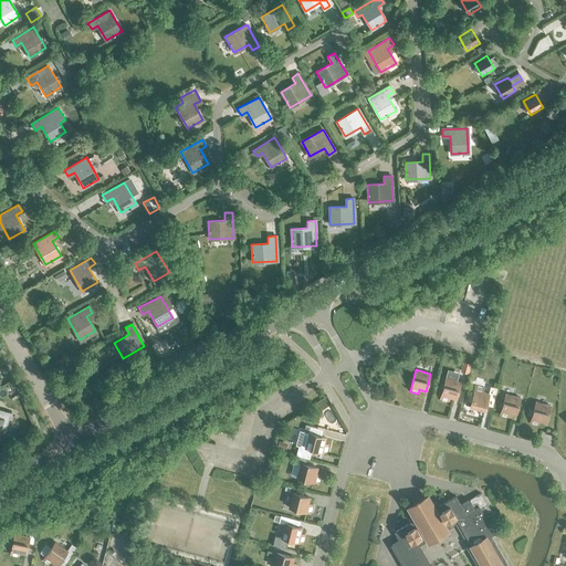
[(450,398),(456,399),(460,381),(446,378),(440,399),(449,401),(450,398)]
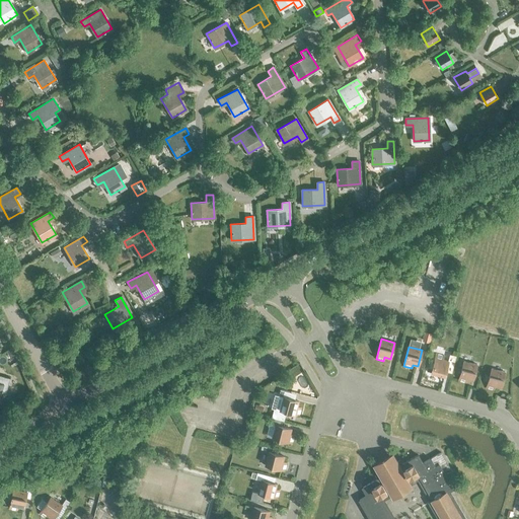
[(449,354),(448,361),(443,360),(444,356),(436,354),(431,374),(444,377),(447,366),(453,367),(456,356),(449,354)]
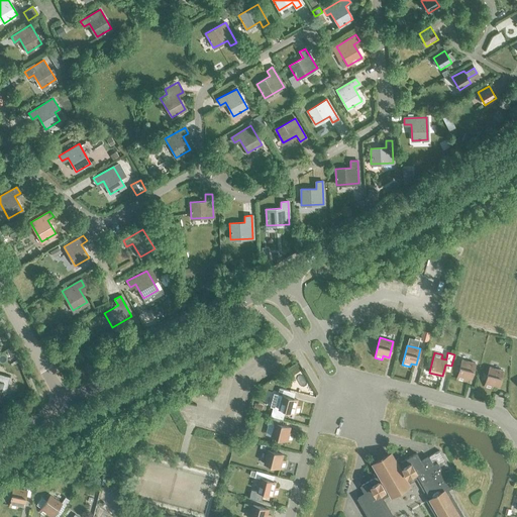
[(466,378),(471,379),(475,363),(461,359),(456,380),(464,382),(466,378)]
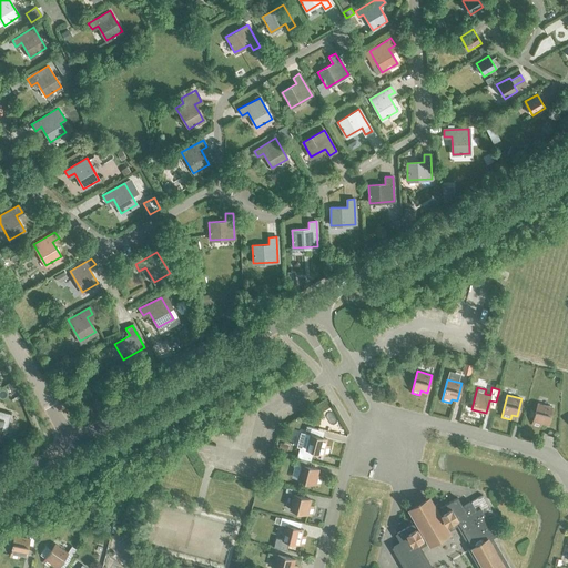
[(541,423),(547,424),(553,407),(538,403),(531,425),(540,427),(541,423)]
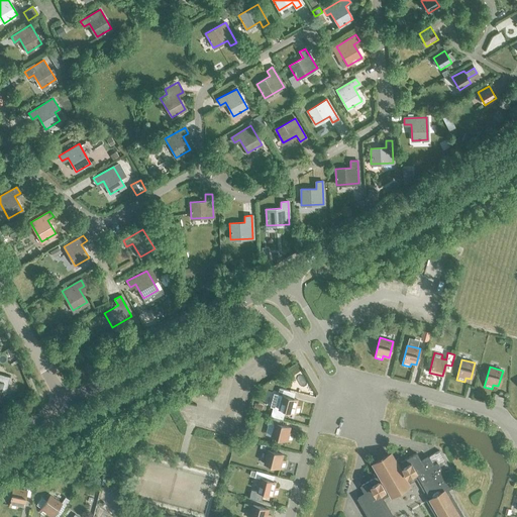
[(0,391),(5,392),(10,377),(0,373),(0,391)]
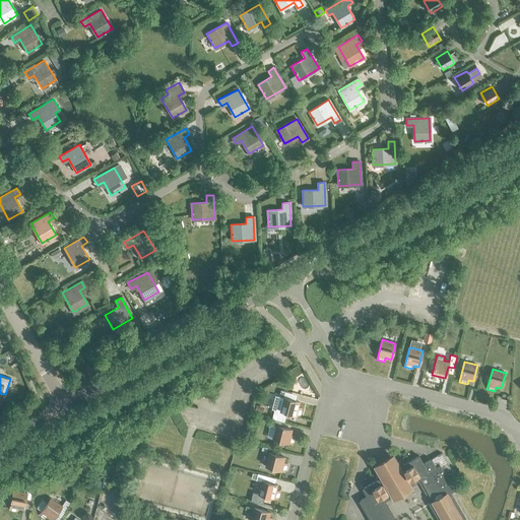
[(275,396),(272,408),(274,409),(271,417),(284,421),(286,412),(300,416),(302,408),(298,407),(300,402),(289,399),(291,393),(280,390),(278,396),(275,396)]
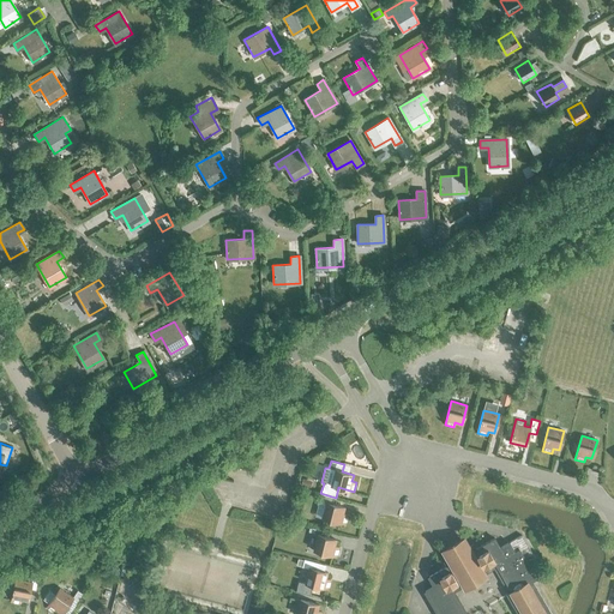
[(321,518),(345,524),(348,515),(343,513),(345,507),(330,504),(331,497),(325,495),(323,501),(326,503),(321,518)]
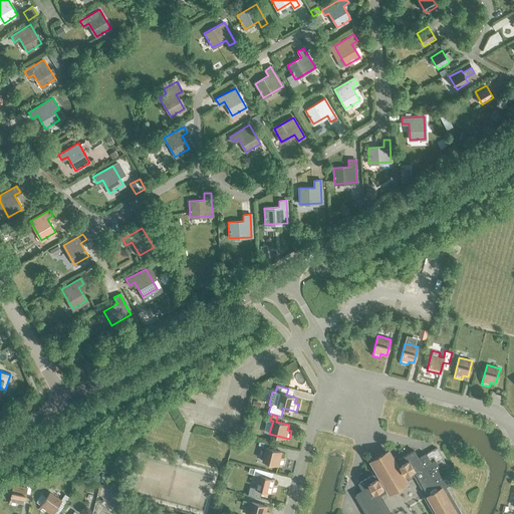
[(262,461),(282,466),(284,458),(280,457),(281,452),(265,448),(262,461)]
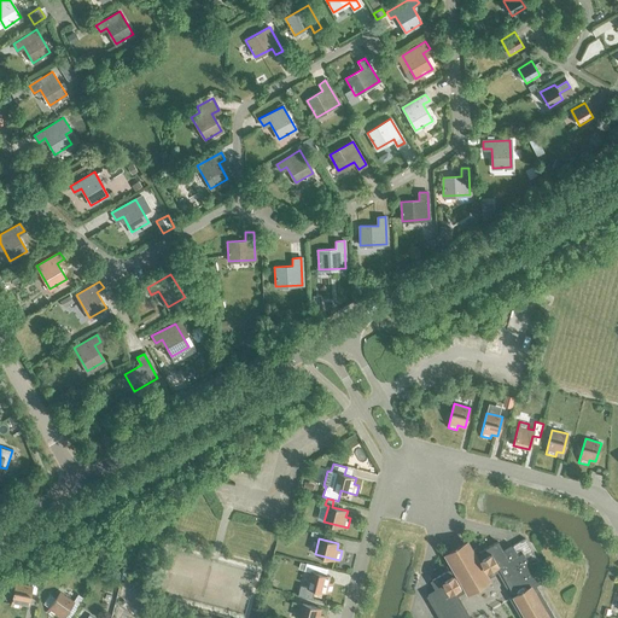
[(426,595),(418,600),(427,617),(466,617),(462,611),(453,594),(472,583),(499,567),(509,586),(514,595),(509,598),(522,617),(554,617),(535,584),(540,582),(531,567),(536,565),(540,563),(525,538),(512,546),(503,551),(497,541),(479,552),(476,548),(471,551),(466,541),(453,548),(447,553),(452,561),(447,565),(449,570),(431,581),(436,590),(426,595)]
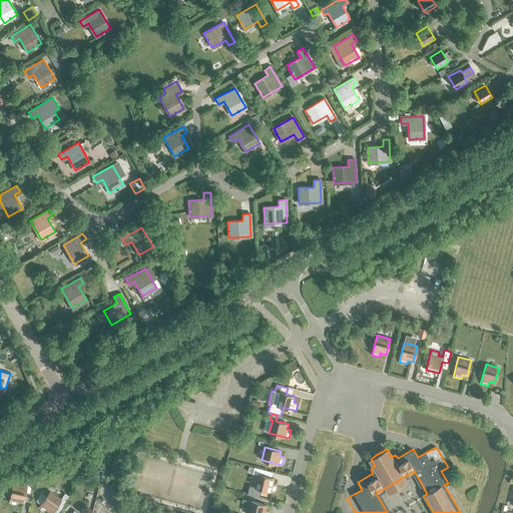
[(249,485),(247,494),(259,497),(261,489),(275,492),(277,484),(273,484),(274,478),(265,476),(266,470),(254,467),(252,473),(258,474),(254,486),(249,485)]
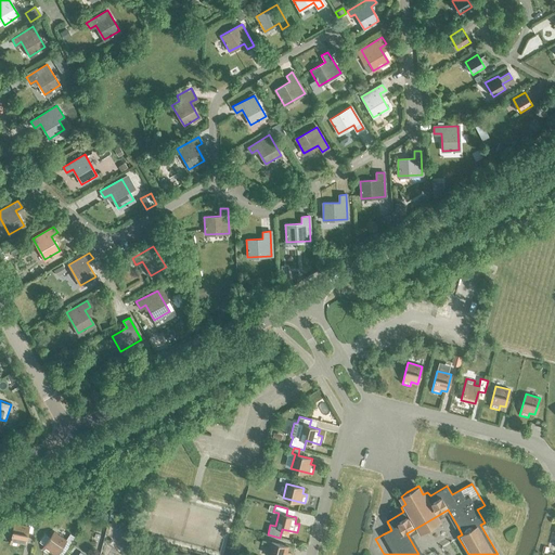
[(20,542),(25,543),(28,526),(14,523),(10,544),(18,546),(20,542)]
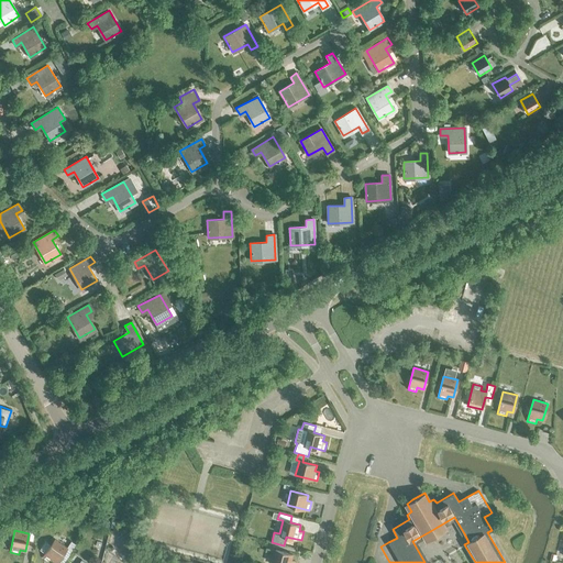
[(72,541),(67,548),(55,539),(42,558),(50,562),(52,559),(57,562),(66,549),(69,552),(75,544),(72,541)]
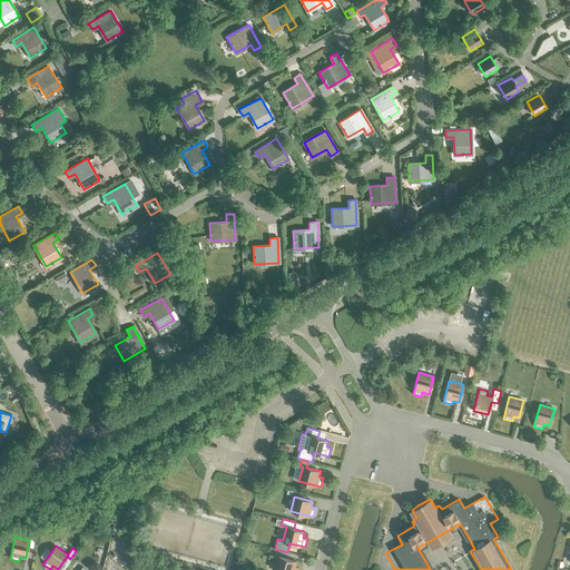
[(274,569),(298,569),(300,569),(295,568),(296,561),(278,557),(274,569)]
